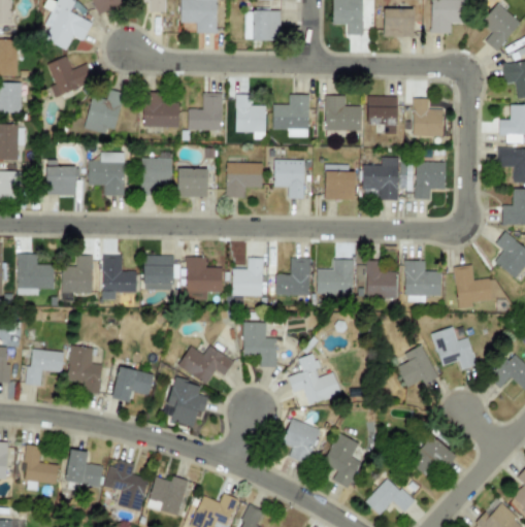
[(0,0),(0,25),(11,25),(11,0),(0,0)]
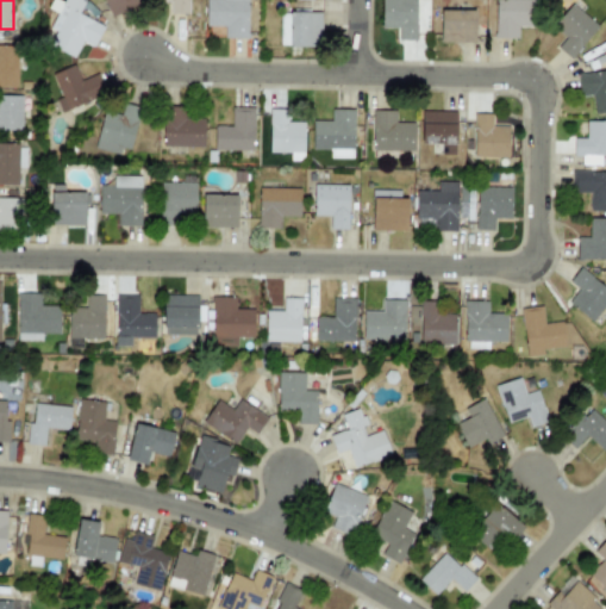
[(76,58),(85,42),(95,48),(106,28),(95,22),(101,8),(85,0),(66,0),(51,30),(58,33),(51,47),(76,58)]
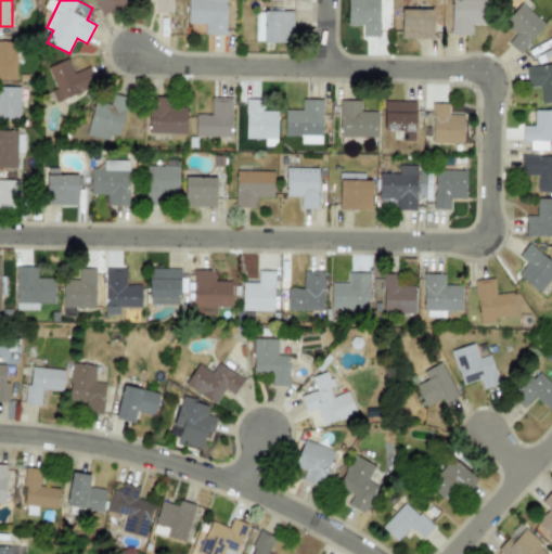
[(95,0),(102,15),(131,4),(129,0),(95,0)]
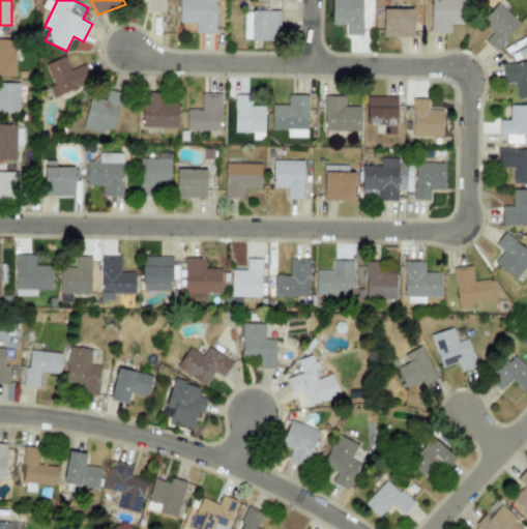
[(166,12),(166,0),(136,0),(136,2),(150,2),(150,12),(166,12)]
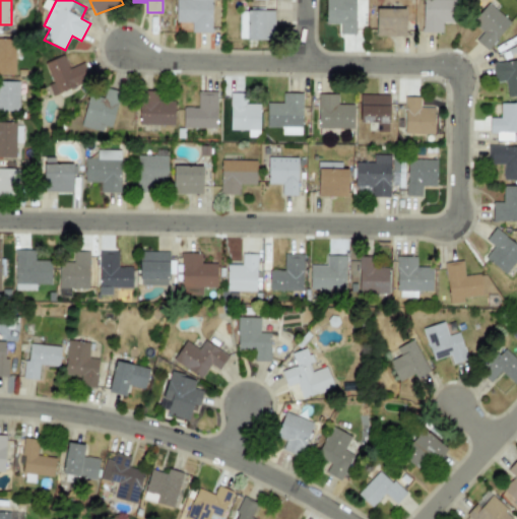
[(213,0),(178,0),(178,23),(193,23),(193,33),(213,34),(213,0)]
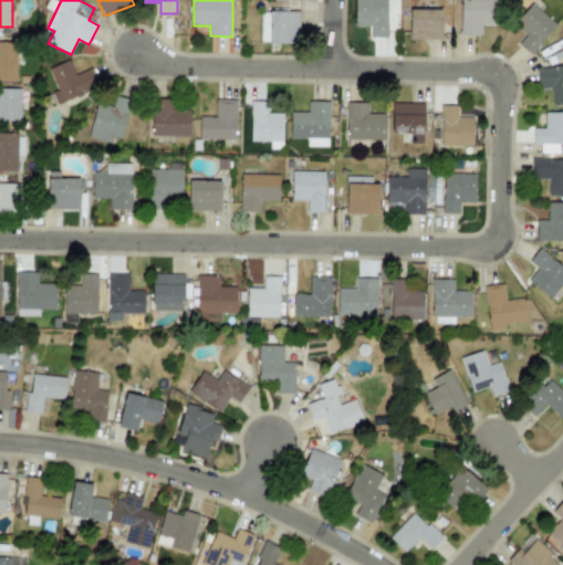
[(372,38),(388,39),(388,0),(356,0),(356,27),(372,27),(372,38)]
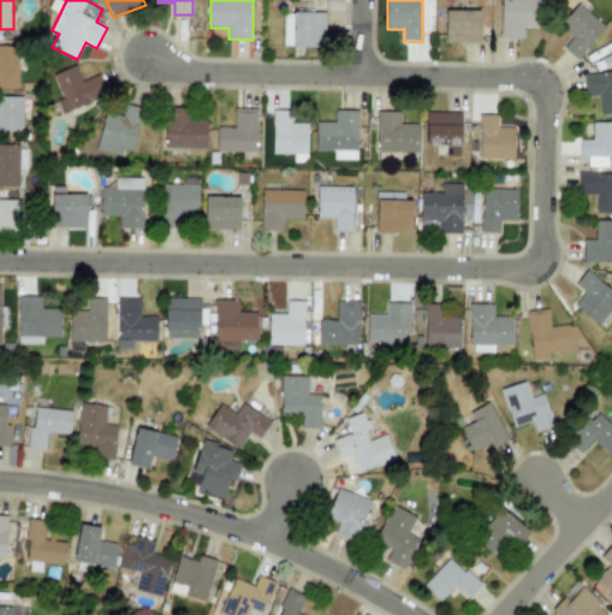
[(540,0),(501,0),(501,40),(527,40),(527,28),(540,28),(540,0)]
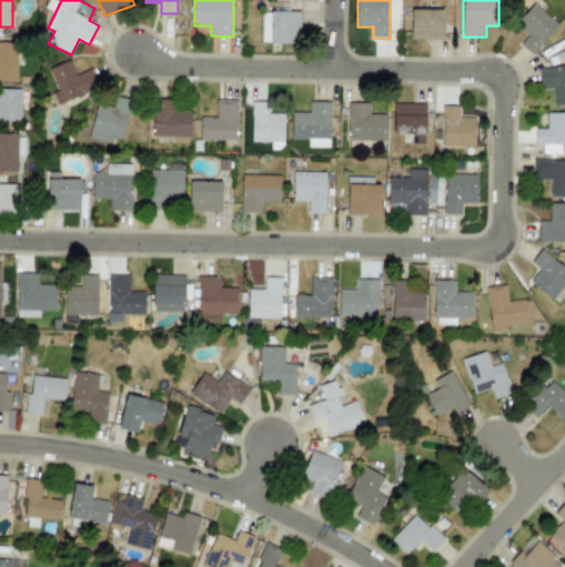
[(560,26),(536,3),(517,24),(530,36),(522,44),(533,56),(560,26)]
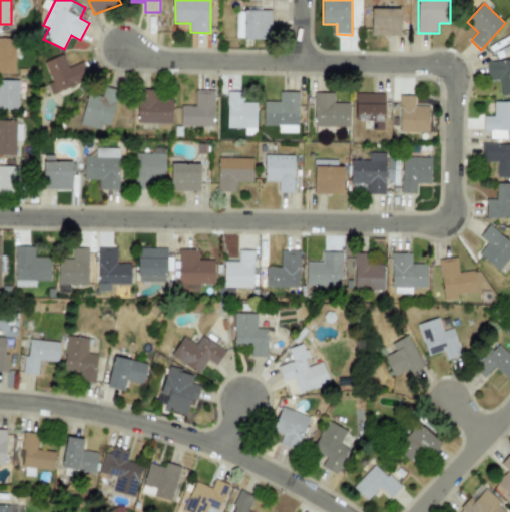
[(403,34),(404,10),(373,9),(372,33),(403,34)]
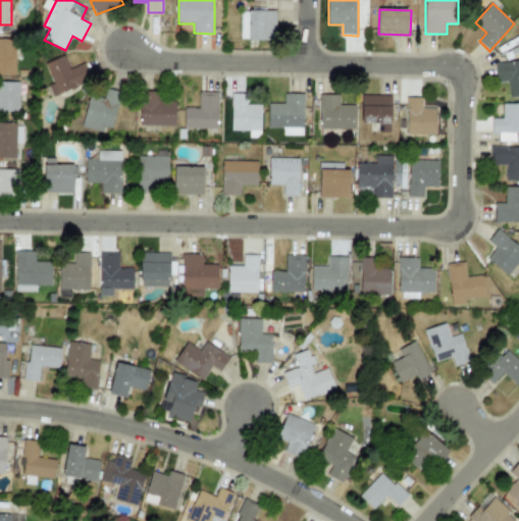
[(277,11),(243,10),(242,40),(276,41),(277,11)]
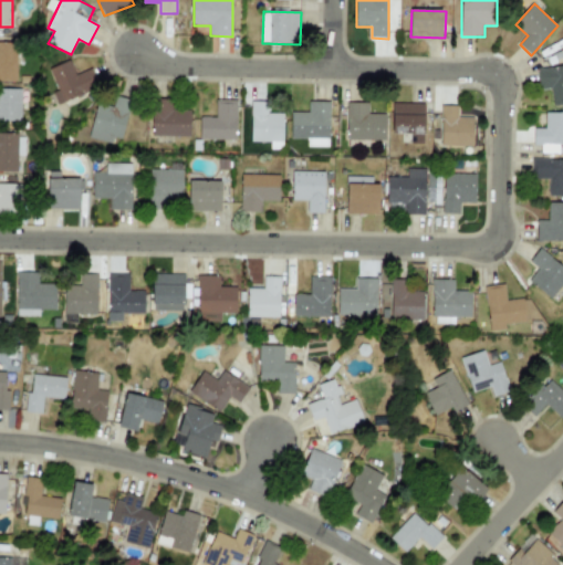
[(50,70),(59,91),(54,92),(59,104),(101,87),(93,69),(77,75),(72,61),(50,70)]
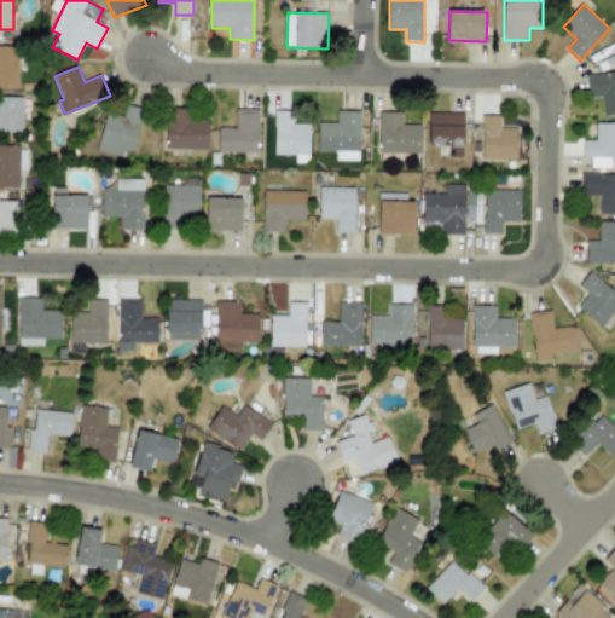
[(614,71),(589,75),(591,99),(603,98),(605,116),(614,115),(614,71)]
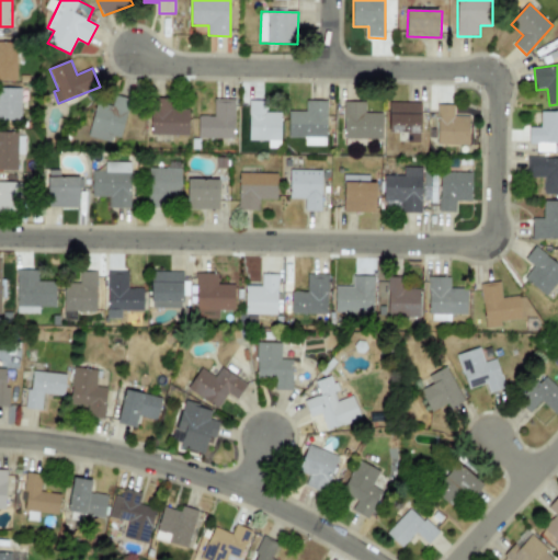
[(0,121),(22,121),(22,89),(0,89),(0,121)]
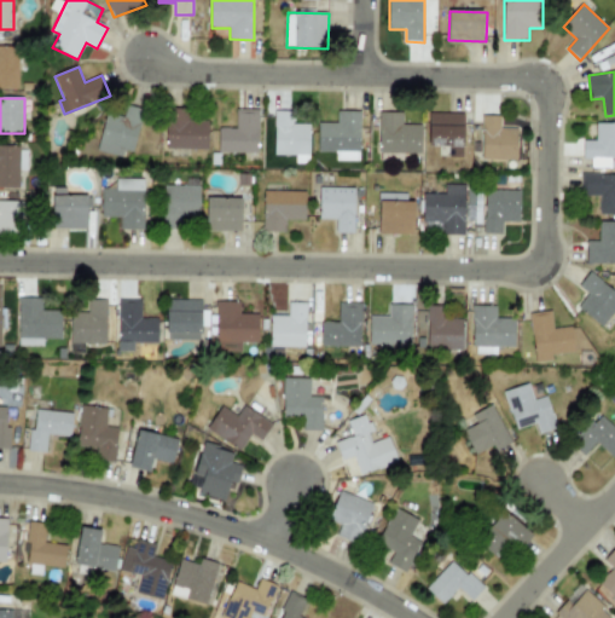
[(123,157),(125,151),(135,152),(143,111),(128,109),(127,119),(105,114),(99,152),(123,157)]
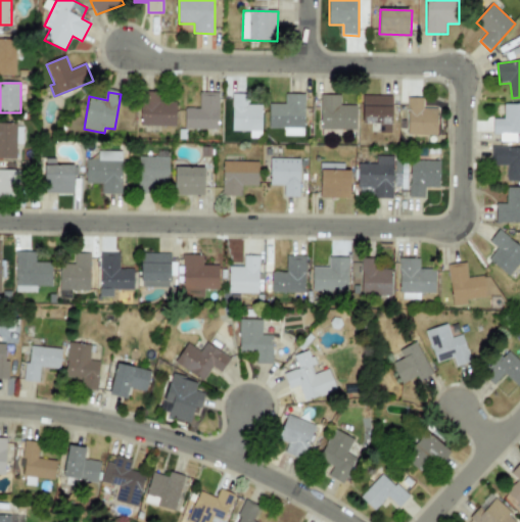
[(141,126),(177,127),(177,102),(158,102),(159,93),(142,92),(141,126)]
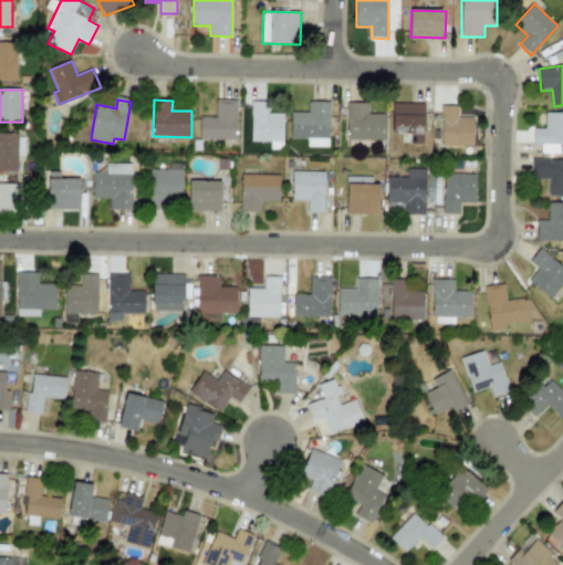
[(201,117),(201,139),(238,140),(238,101),(218,101),(217,117),(201,117)]
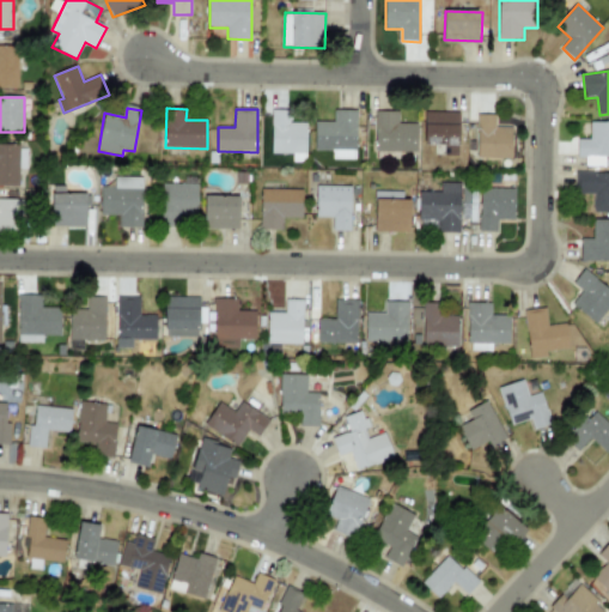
[(308,123),(290,123),(290,110),(273,110),(273,153),(293,155),(293,162),(308,162),(308,123)]
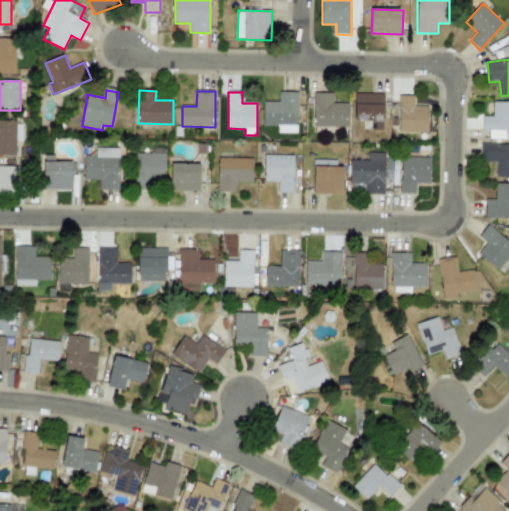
[(264,102),(264,126),(279,126),(279,133),(299,133),(299,93),(280,92),(280,102),(264,102)]
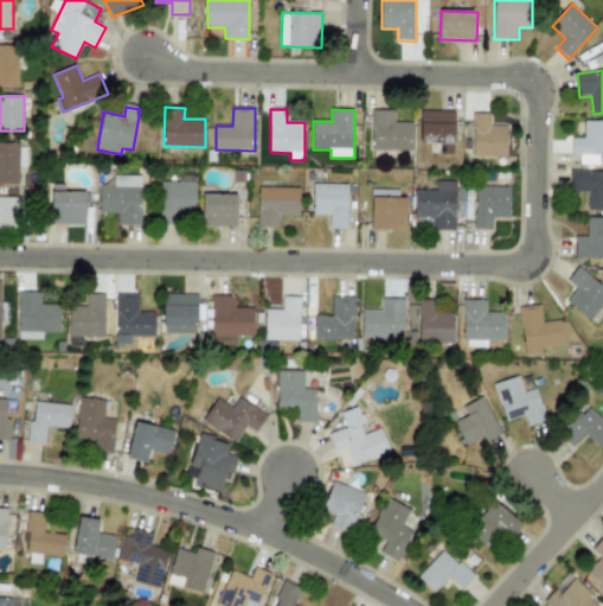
[(373,151),(414,152),(415,122),(396,122),(396,110),(373,110),(373,151)]
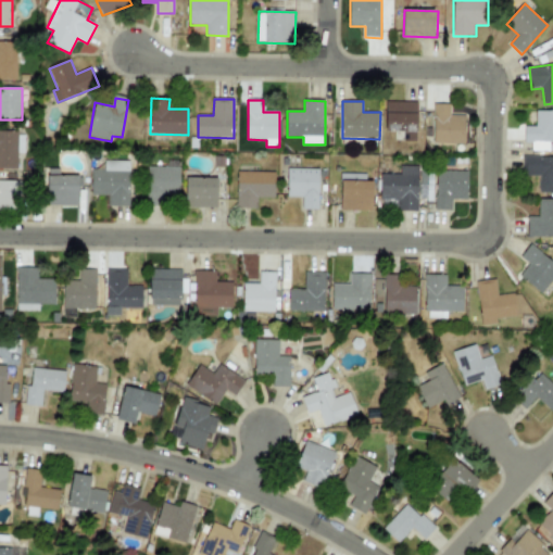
[(417,141),(418,103),(387,102),(387,131),(404,131),(404,141),(417,141)]
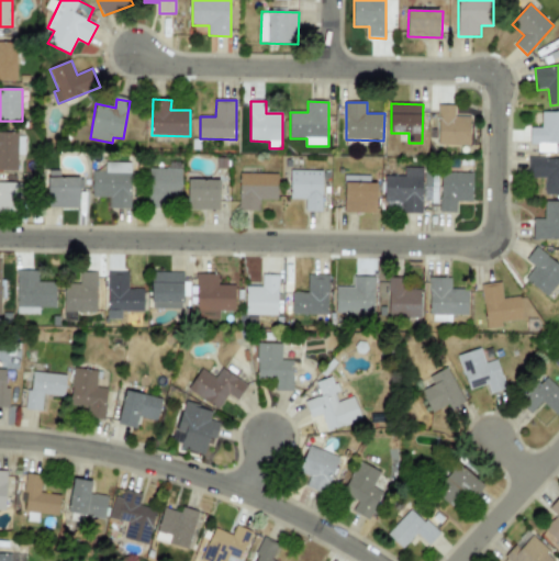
[(439,146),(472,145),(472,116),(456,118),(456,105),(438,105),(439,146)]
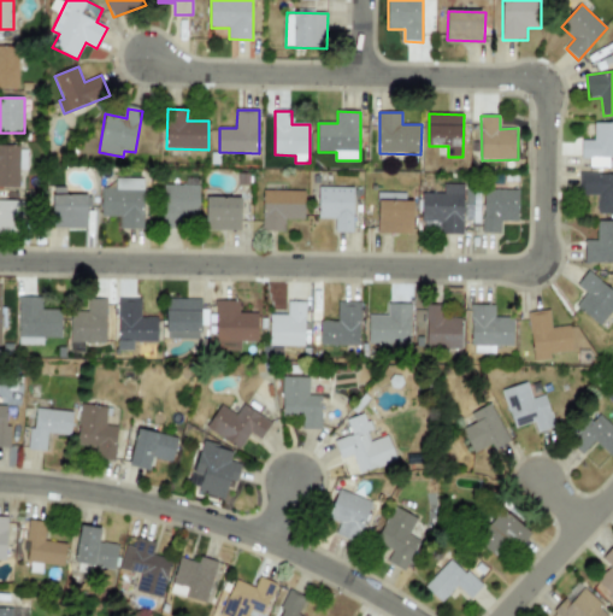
[(602,127),(612,125),(612,163),(589,164),(589,146),(602,146),(602,127)]
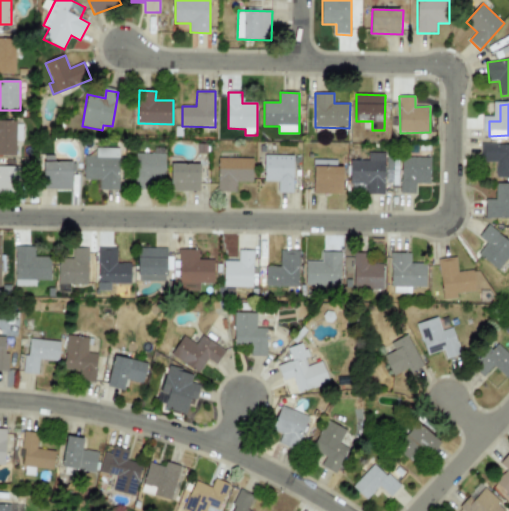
[(0,156),(16,157),(17,121),(0,120),(0,156)]
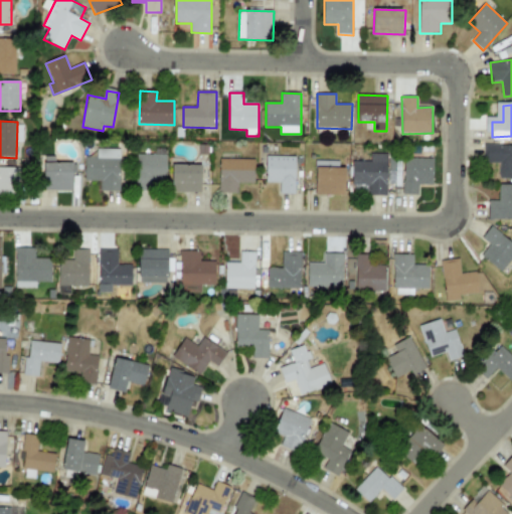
[(86,181),(102,181),(102,193),(121,193),(121,149),(98,149),(98,158),(86,157),(86,181)]
